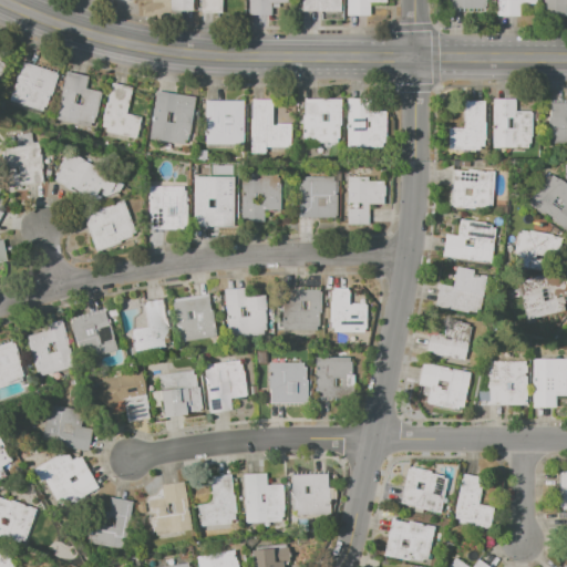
[(192,0),(192,11),(168,11),(168,0),(192,0)]
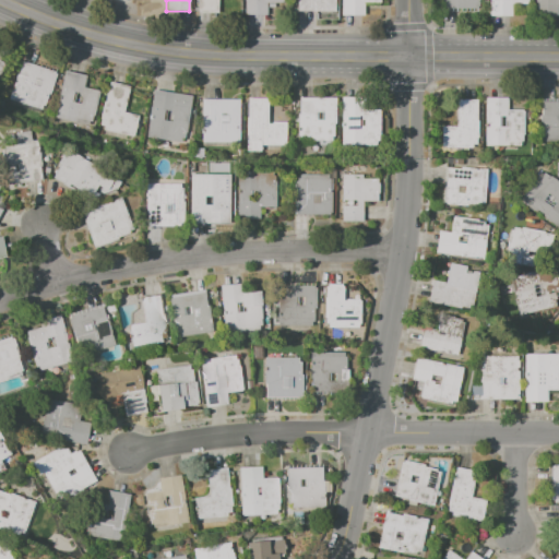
[(197,0),(216,0),(216,12),(197,12),(197,0)]
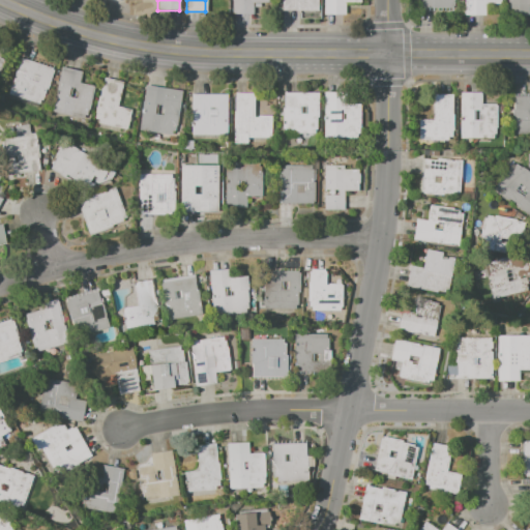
[(231,0),(231,15),(253,16),(253,3),(267,3),(267,0),(231,0)]
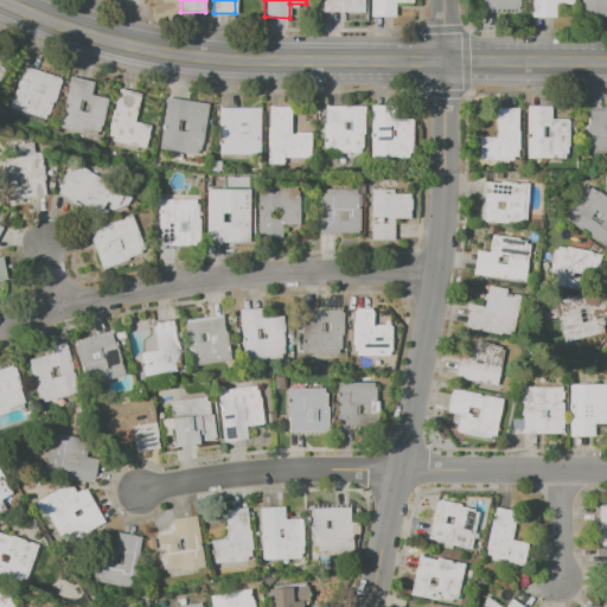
[(324,0),(360,0),(360,13),(324,13),(324,0)]
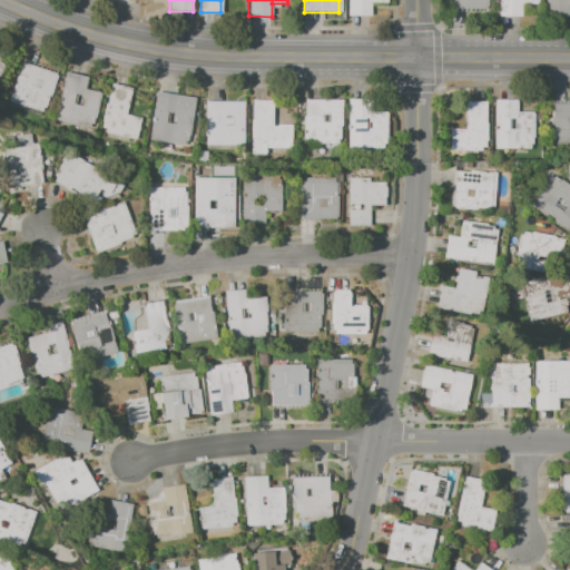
[(349,0),(385,0),(385,3),(371,3),(371,17),(349,17),(349,0)]
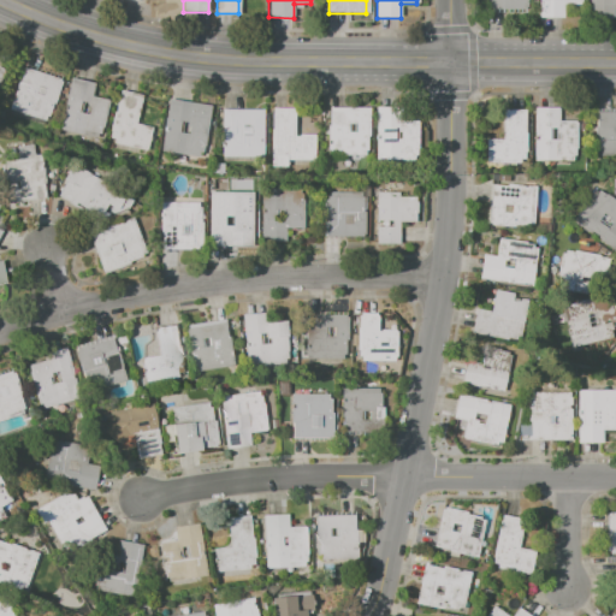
[(487,0),(487,10),(527,10),(527,0),(487,0)]
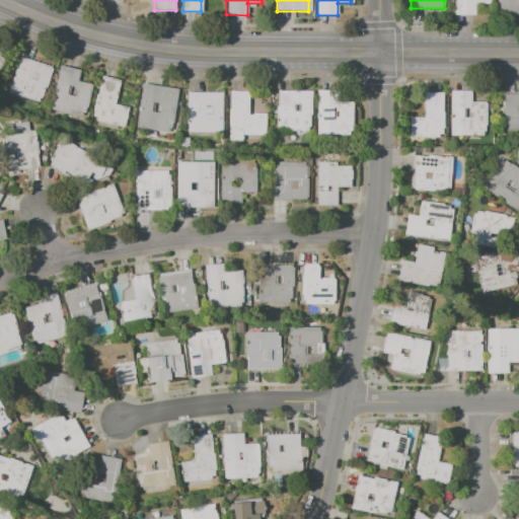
[(454,0),(489,0),(489,3),(474,3),(474,15),(454,15),(454,0)]
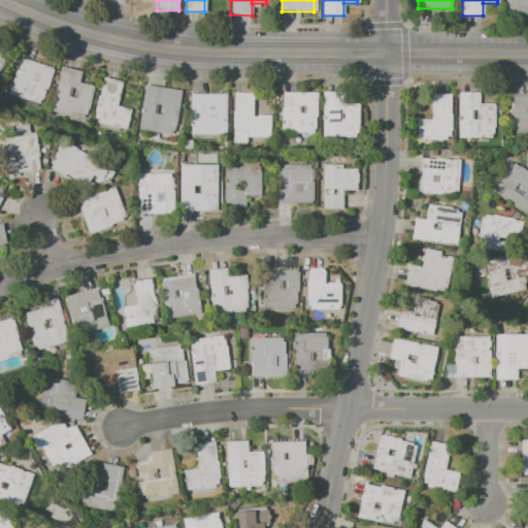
[(503,0),(527,0),(527,2),(525,2),(525,13),(503,13),(503,0)]
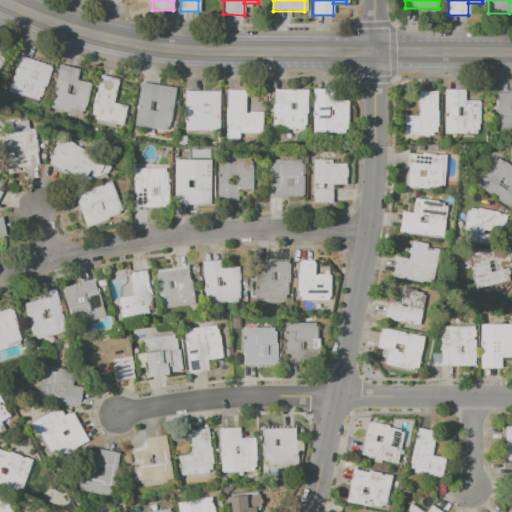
[(8,90),(19,56),(52,66),(45,87),(42,86),(38,99),(8,90)]
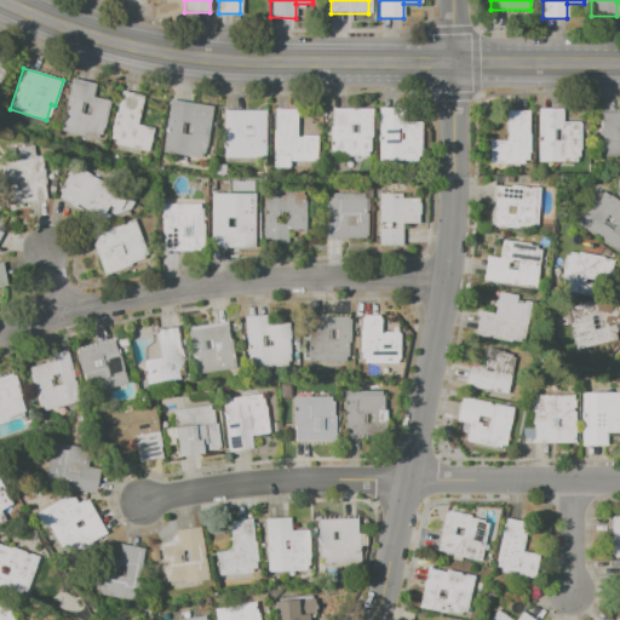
[(70,79),(95,84),(91,97),(109,101),(102,136),(81,132),(81,135),(59,131),(70,79)]
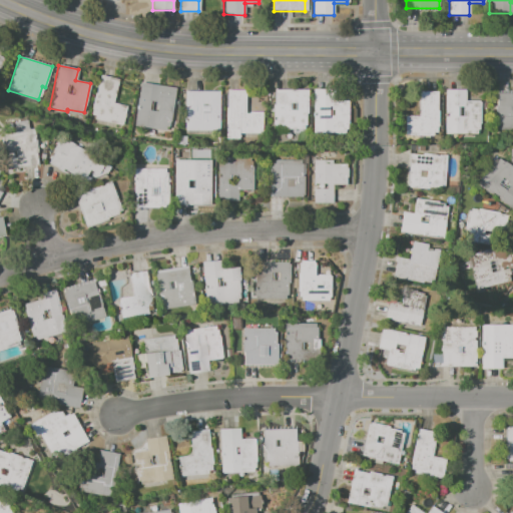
[(100,75),(118,79),(113,103),(126,106),(122,125),(94,119),(95,115),(91,114),(100,75)]
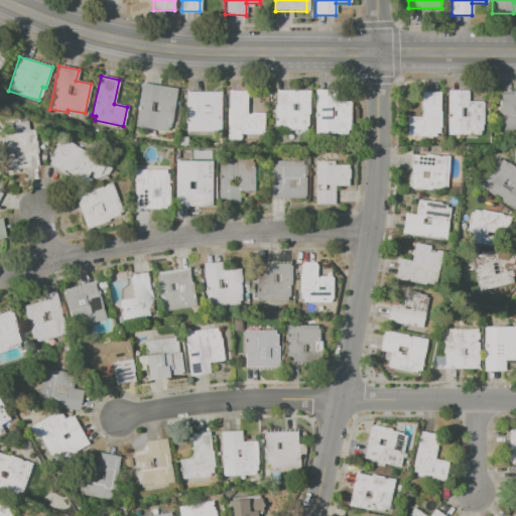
[(141,83),(176,88),(170,131),(135,125),(141,83)]
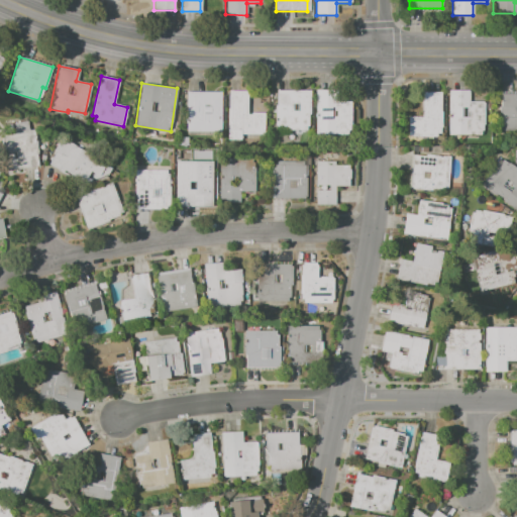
[(228,91),(247,91),(246,114),(261,115),(261,131),(256,131),(256,137),(227,137),(228,91)]
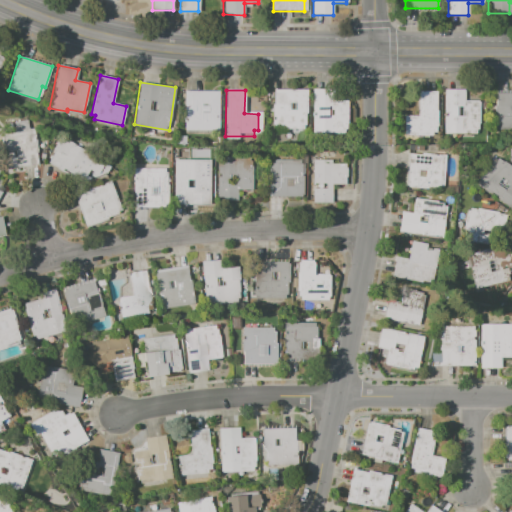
[(312,90),(348,90),(347,130),(312,130),(312,90)]
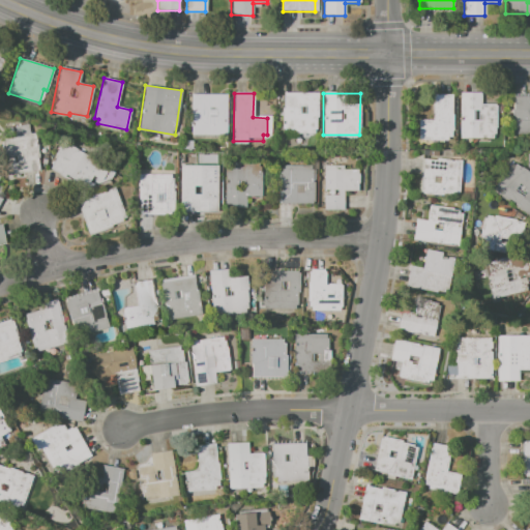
[(460,93),(481,93),(481,104),(496,105),(495,138),(460,138),(460,93)]
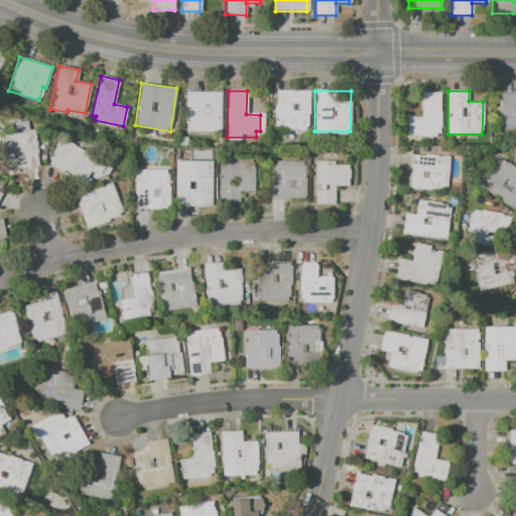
[(185,92),(221,92),(221,131),(185,131),(185,92)]
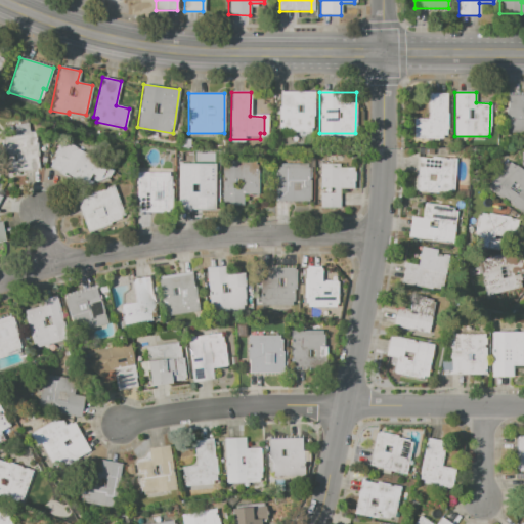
[(279,94),(314,95),(313,117),(312,117),(311,128),(309,128),(309,131),(278,130),(279,94)]
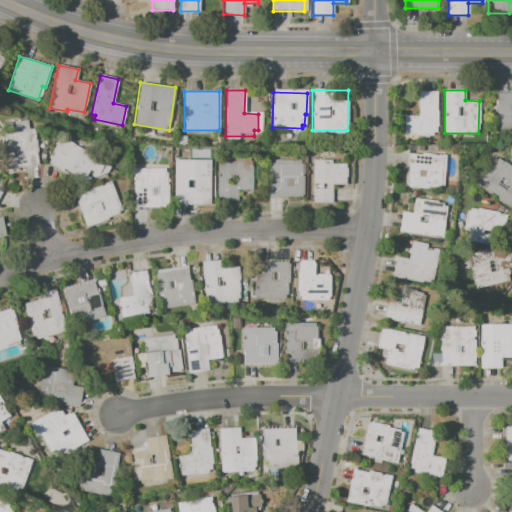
[(403,116),(417,116),(417,92),(437,92),(436,135),(403,134),(403,116)]
